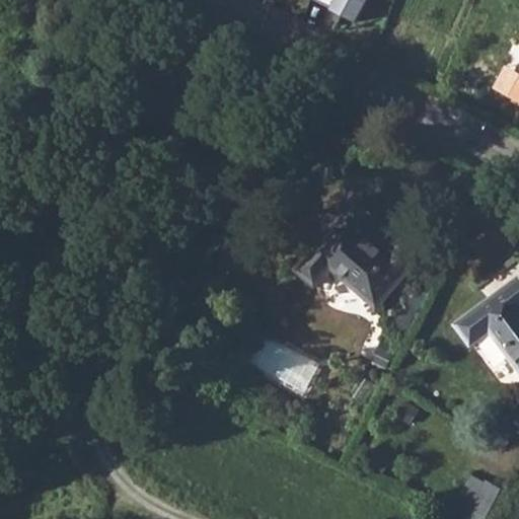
[(310,0),(355,23),(367,0),(310,0)]
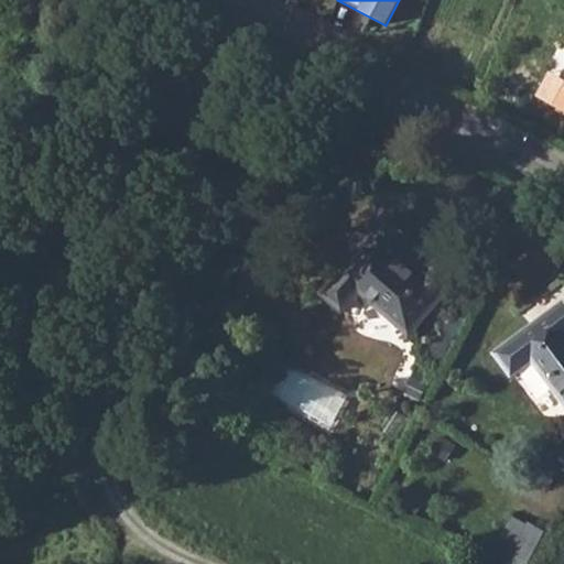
[(359,290),(409,334),(456,280),(435,261),(422,275),(394,250),(407,237),(386,218),(323,292),(342,311),(359,290)]
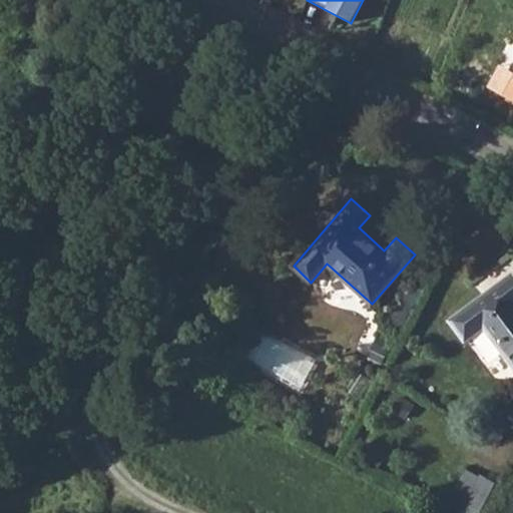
[(485,325),(509,356),(512,361),(512,274),(452,320),(466,340),(485,325)]
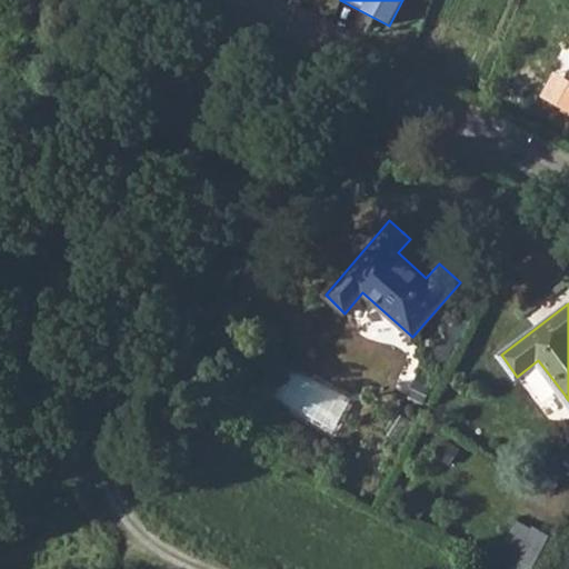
[(506,568),(550,568),(565,543),(531,526),(506,568)]
